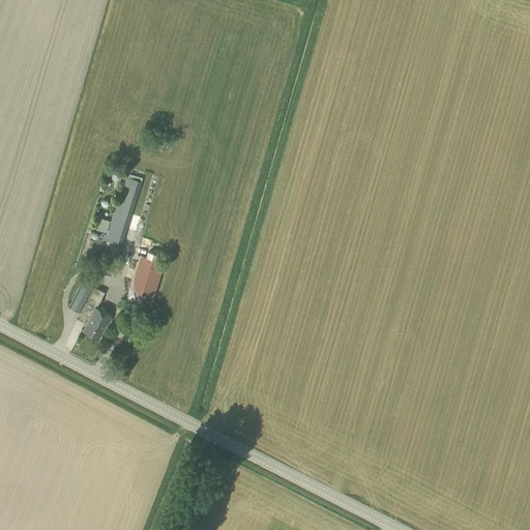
[(117,181),(118,181),(119,181),(119,180),(120,180),(121,180),(121,179),(122,179),(122,178),(123,178),(123,177),(123,176),(123,175),(123,174),(123,173),(123,172),(122,171),(122,170),(121,170),(121,169),(120,169),(119,169),(119,168),(118,168),(117,168),(116,168),(115,168),(114,169),(113,169),(113,170),(112,170),(112,171),(111,171),(111,172),(111,173),(110,173),(110,174),(110,175),(110,176),(111,176),(111,177),(111,178),(112,178),(112,179),(113,179),(113,180),(114,180),(115,181),(116,181),(117,181)]
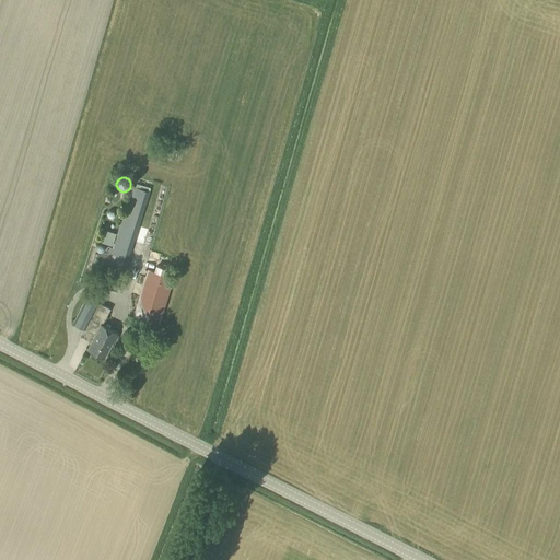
[(124,273),(150,193),(132,187),(113,248),(111,247),(104,267),(124,273)]
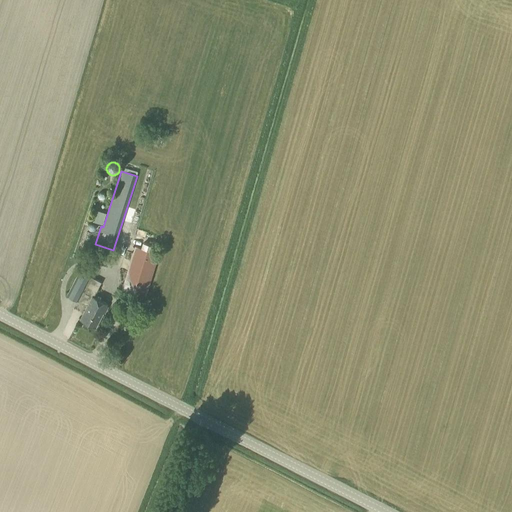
[(97,196),(98,197),(98,198),(98,199),(99,199),(100,200),(101,200),(102,200),(103,200),(104,199),(105,199),(105,198),(105,197),(106,197),(106,196),(106,195),(105,195),(105,194),(105,193),(104,193),(104,192),(103,192),(102,192),(101,192),(100,192),(99,192),(99,193),(98,193),(98,194),(98,195),(97,195),(97,196)]
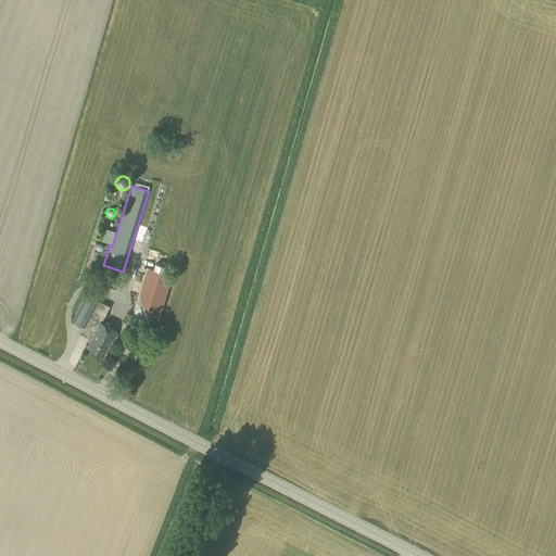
[(112,244),(115,231),(103,228),(99,240),(112,244)]
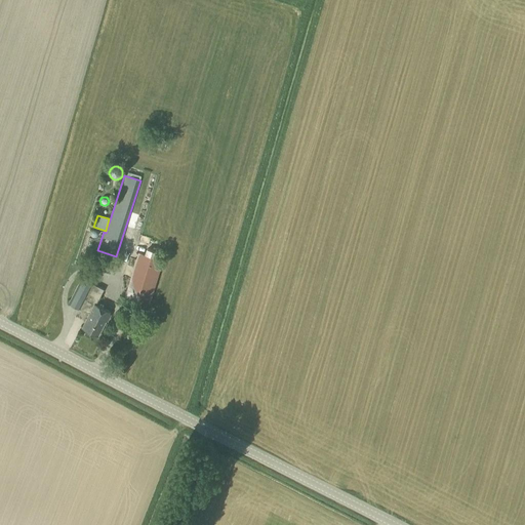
[(90,233),(90,234),(90,235),(91,236),(92,237),(93,237),(94,237),(95,237),(96,237),(97,236),(98,235),(98,234),(98,233),(98,232),(98,231),(97,231),(97,230),(96,230),(95,229),(94,229),(93,229),(92,230),(91,230),(91,231),(90,231),(90,232),(90,233)]
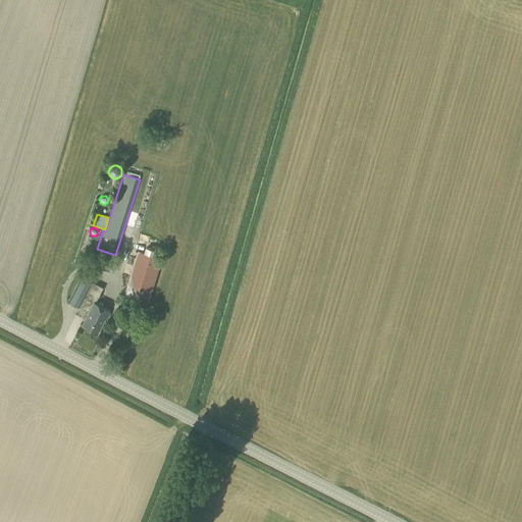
[(155,256),(157,251),(146,247),(144,253),(138,251),(123,296),(149,303),(162,258),(155,256)]
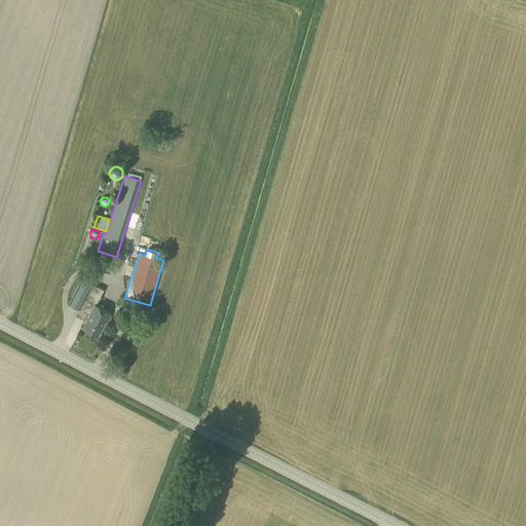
[(104,263),(91,259),(88,269),(98,272),(99,270),(110,273),(113,262),(105,260),(104,263)]
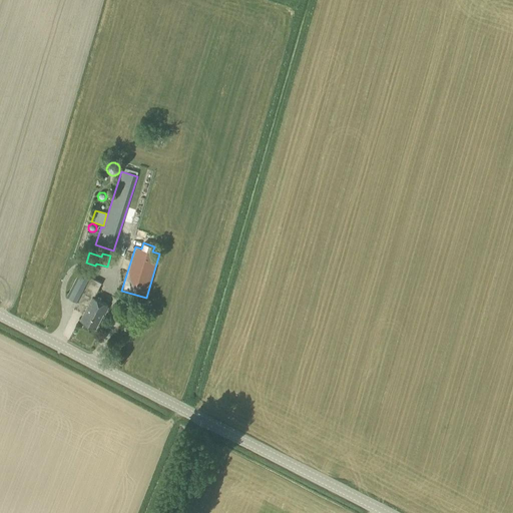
[(105,314),(108,308),(106,307),(107,305),(93,298),(101,283),(78,271),(66,296),(87,307),(80,320),(96,328),(103,313),(105,314)]
